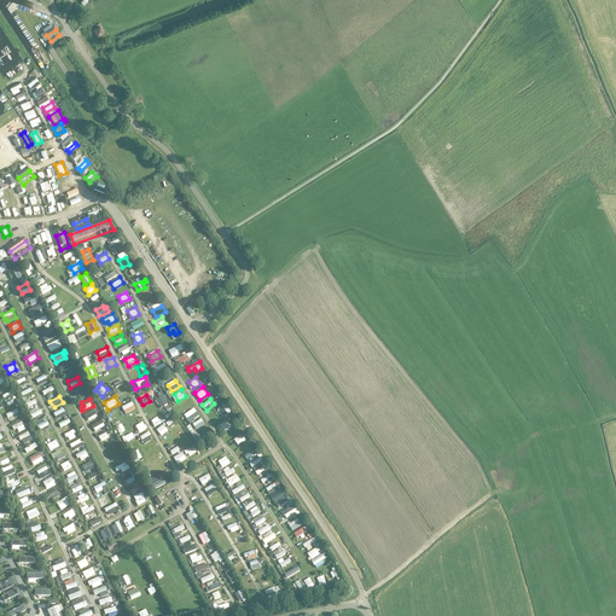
[(126,413),(135,408),(132,401),(122,406),(126,413)]
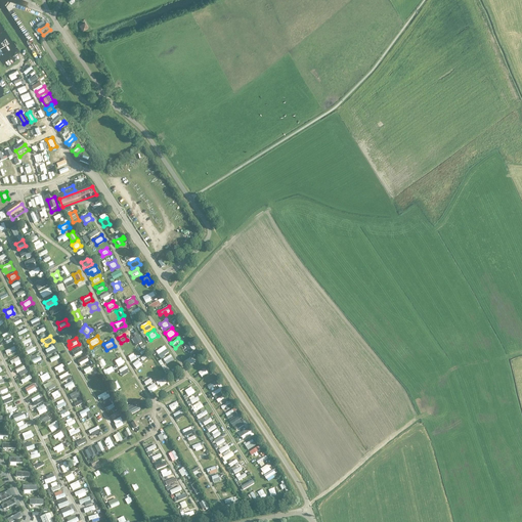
[(8,356),(17,352),(14,346),(5,350),(8,356)]
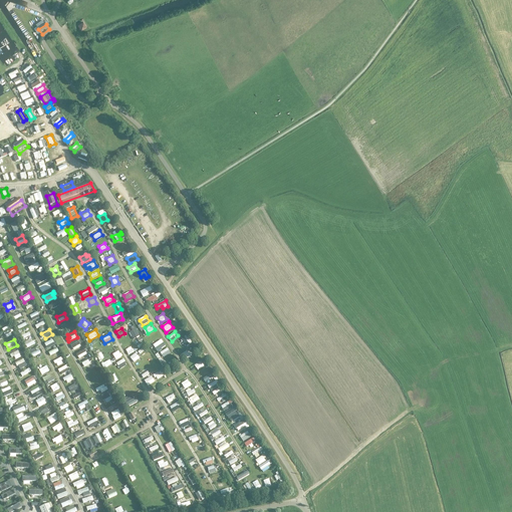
[(78,340),(71,344),(74,350),(81,346),(78,340)]
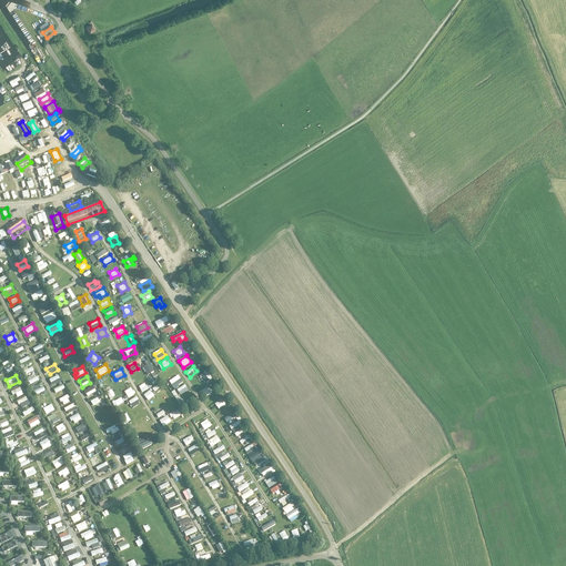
[(64,383),(53,388),(56,392),(67,386),(64,383)]
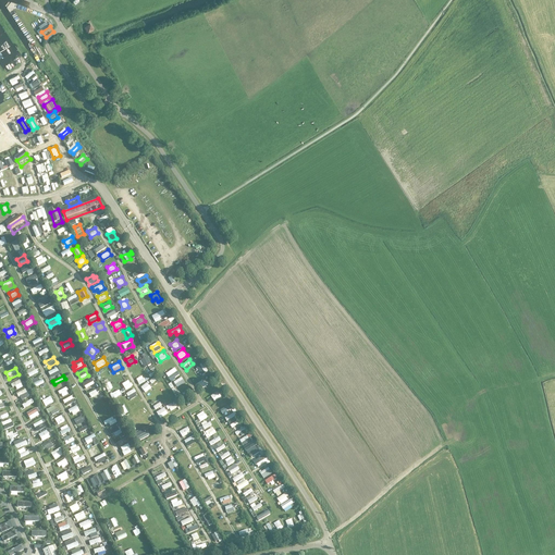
[(157,375),(149,380),(153,385),(160,381),(157,375)]
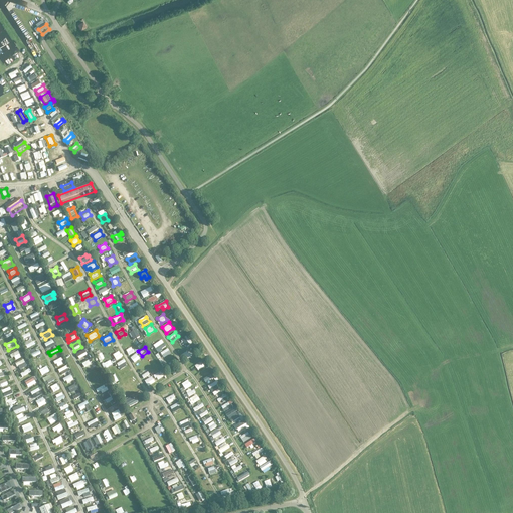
[(12,359),(20,355),(18,350),(10,354),(12,359)]
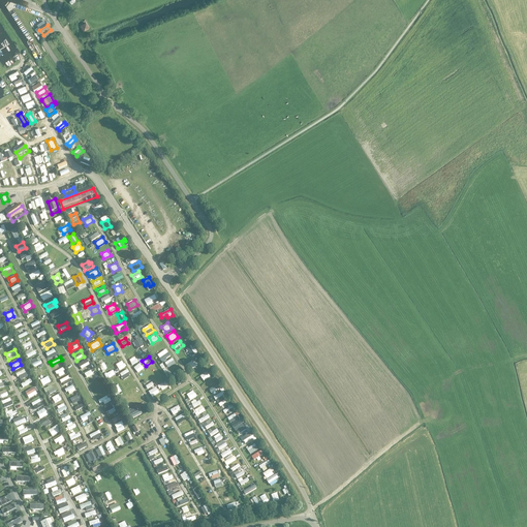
[(87,360),(79,364),(81,368),(90,365),(87,360)]
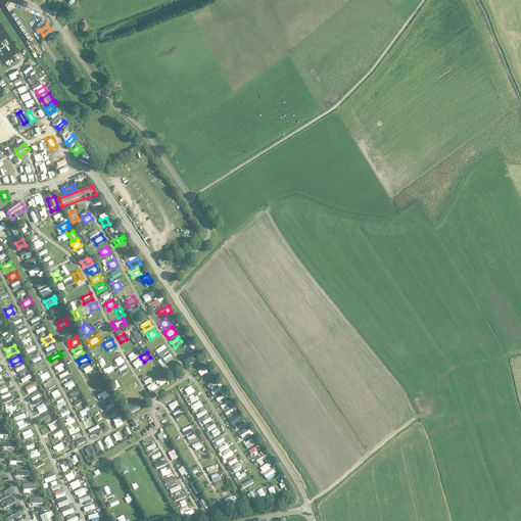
[(117,366),(124,362),(121,357),(114,360),(117,366)]
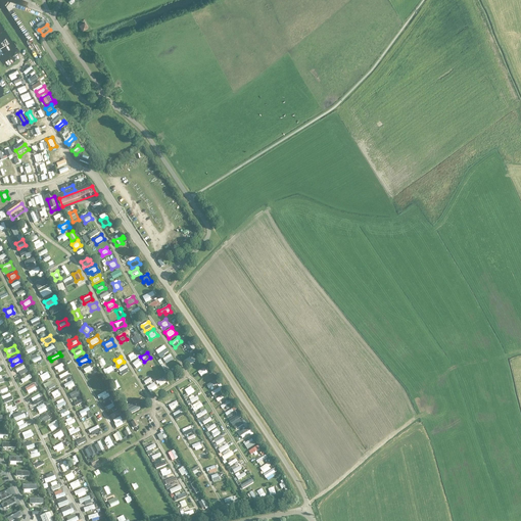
[(136,368),(142,364),(139,359),(133,363),(136,368)]
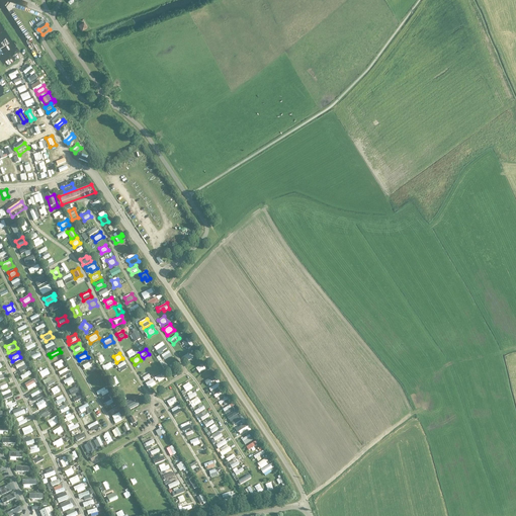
[(120,370),(127,366),(124,361),(117,365),(120,370)]
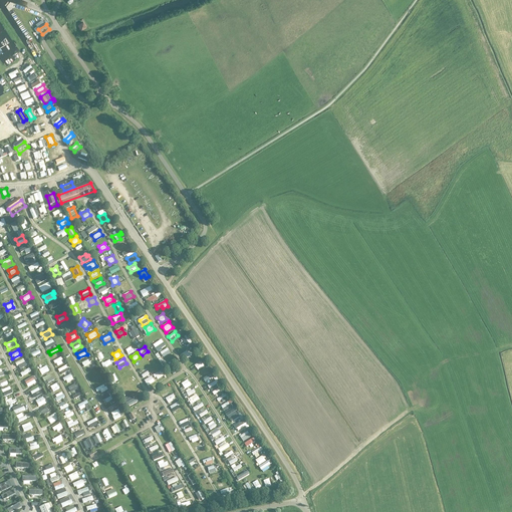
[(147,367),(140,371),(143,377),(150,373),(147,367)]
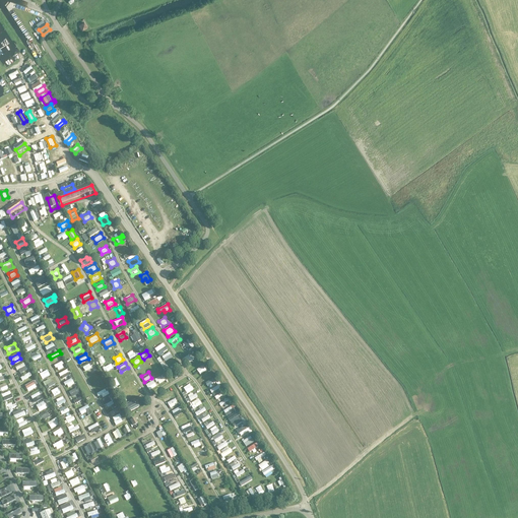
[(164,375),(155,378),(157,383),(166,380),(164,375)]
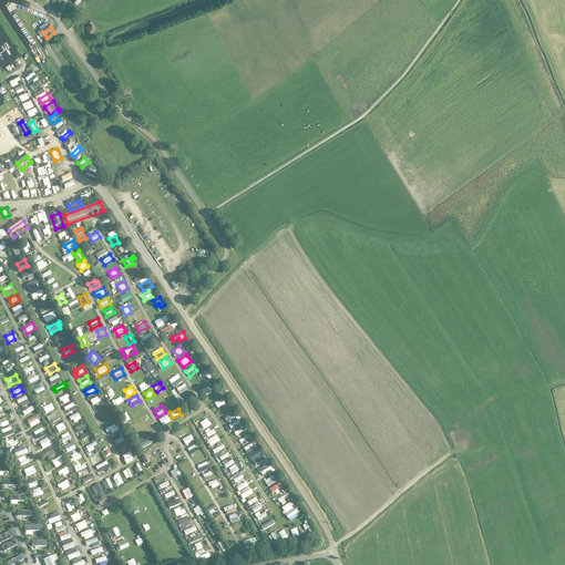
[(225,417),(227,420),(238,414),(235,410),(225,417)]
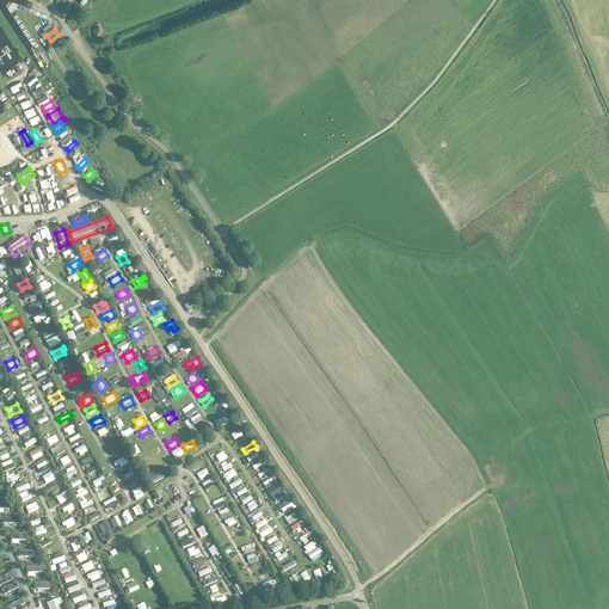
[(172,451),(176,457),(184,454),(182,447),(172,451)]
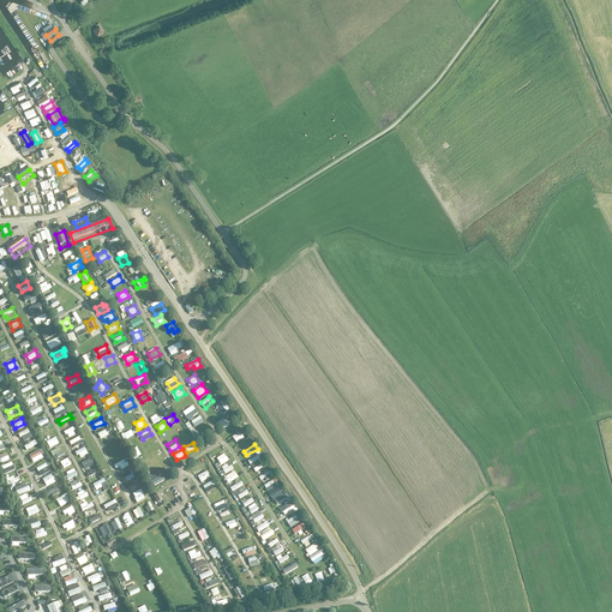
[(111,454),(113,460),(121,456),(119,450),(111,454)]
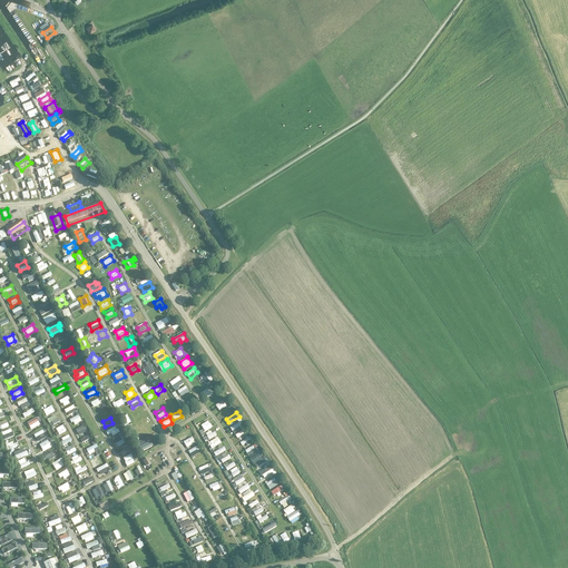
[(241,427),(243,424),(241,420),(231,428),(235,433),(242,429),(241,427)]
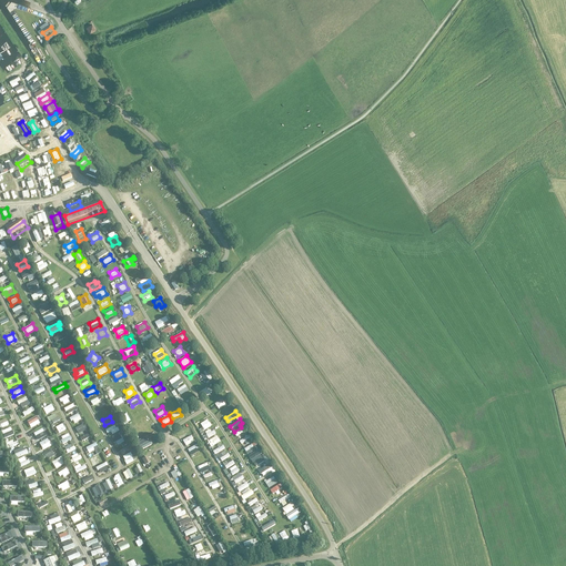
[(32,428),(41,423),(39,420),(30,424),(32,428)]
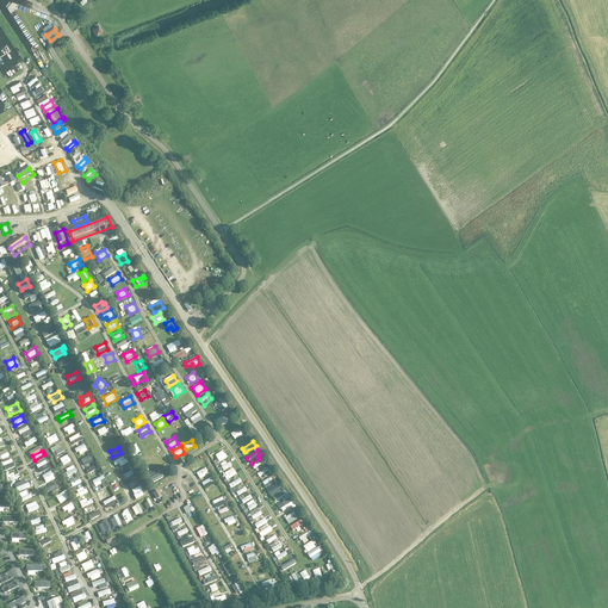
[(228,458),(221,463),(224,470),(233,464),(228,458)]
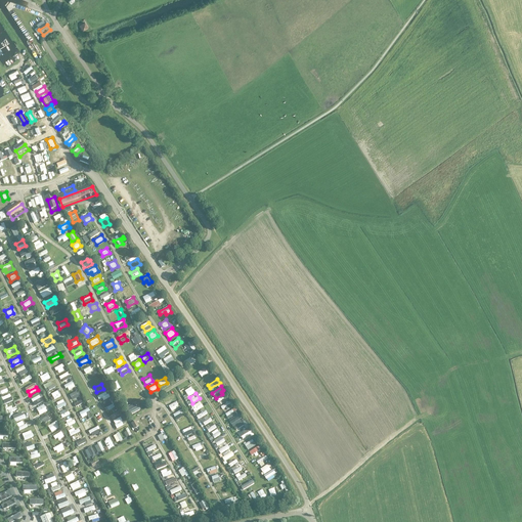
[(165,398),(167,404),(172,402),(171,398),(174,397),(173,395),(165,398)]
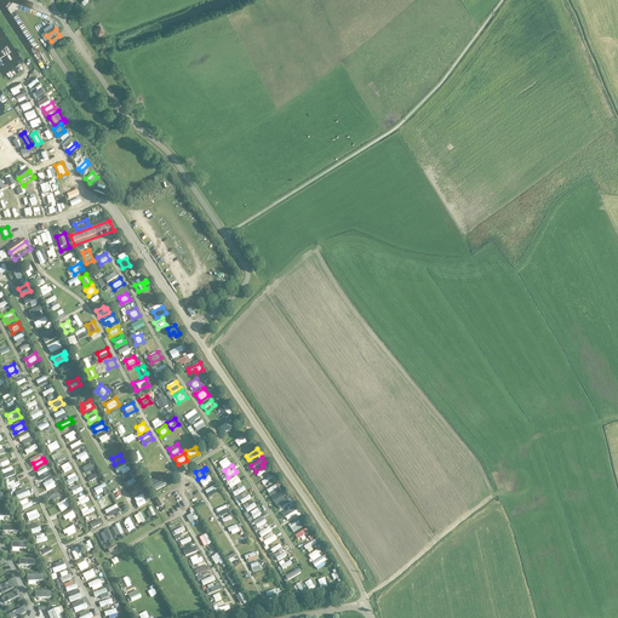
[(265,468),(257,473),(261,479),(269,474),(265,468)]
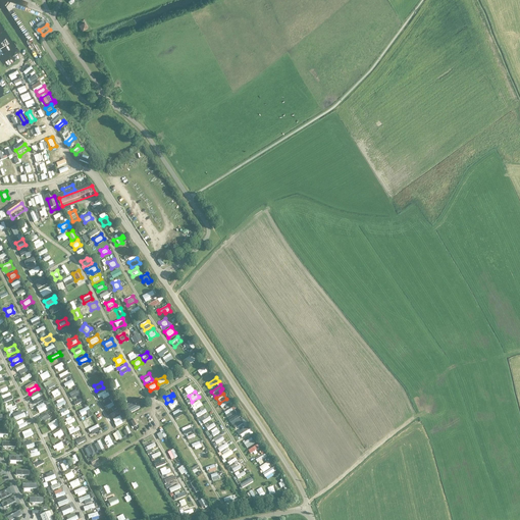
[(229,399),(220,405),(222,407),(230,402),(229,399)]
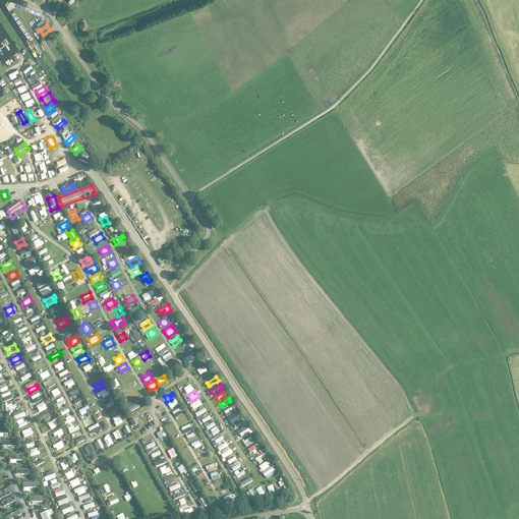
[(107,408),(114,405),(112,399),(102,403),(103,406),(106,405),(107,408)]
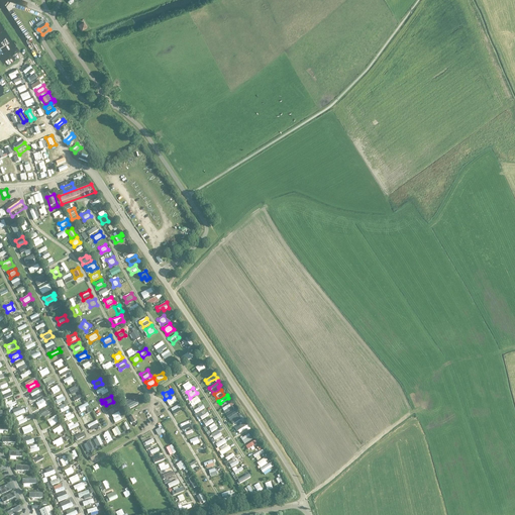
[(170,405),(177,401),(175,396),(167,400),(170,405)]
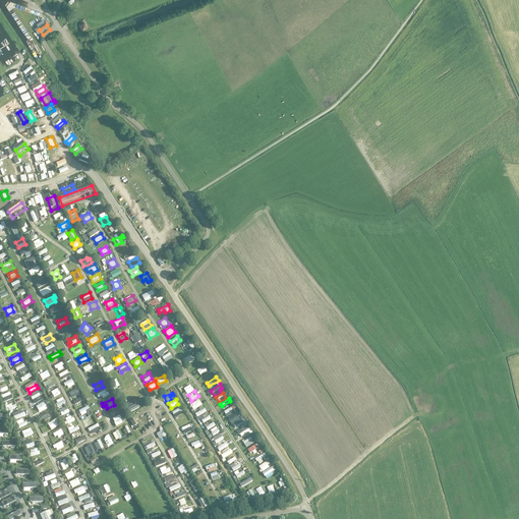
[(191,404),(194,409),(203,404),(199,399),(191,404)]
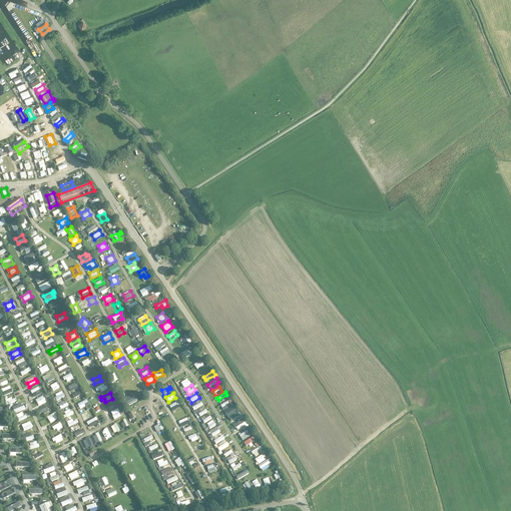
[(227,404),(229,403),(227,400),(220,405),(223,410),(228,407),(227,404)]
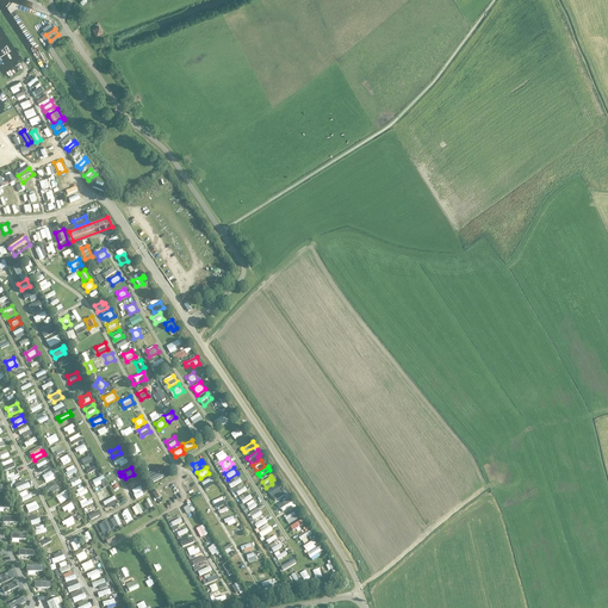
[(211,477),(202,482),(205,489),(215,483),(211,477)]
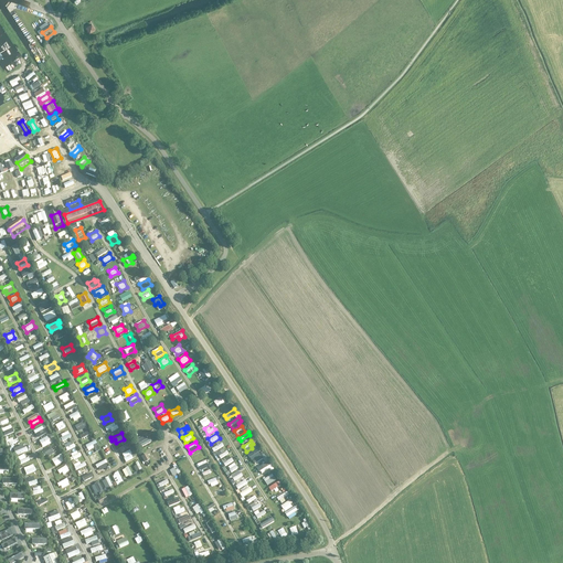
[(214,452),(224,445),(223,442),(212,448),(214,452)]
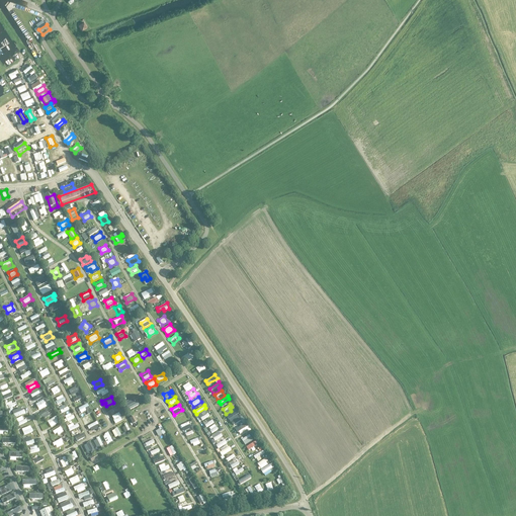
[(108,409),(111,415),(117,411),(114,406),(108,409)]
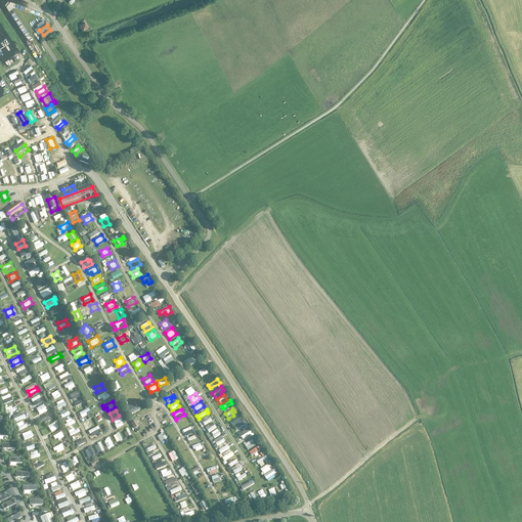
[(18,414),(10,417),(12,423),(22,419),(18,414)]
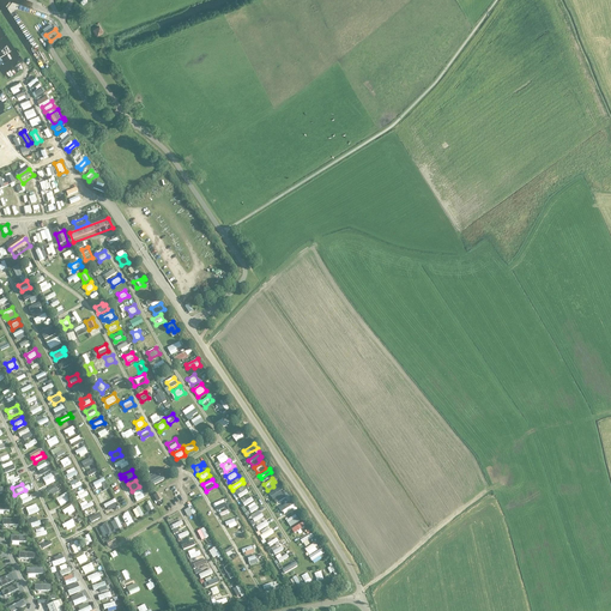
[(279,484),(270,491),(273,496),(282,489),(279,484)]
